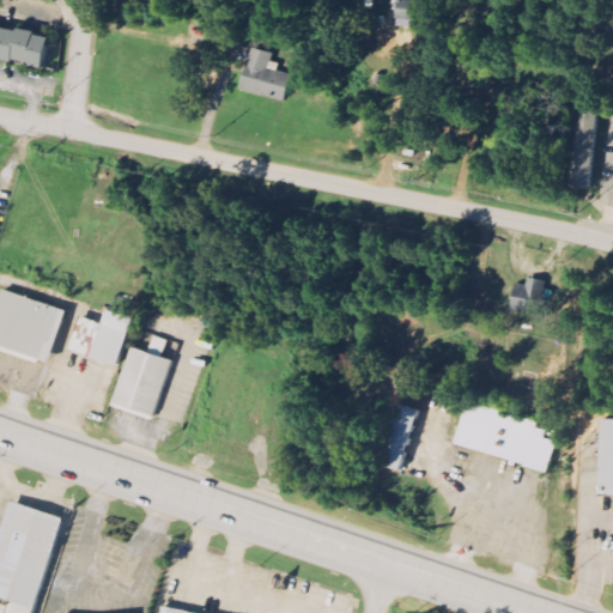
[(416,28),(417,1),(395,0),(395,26),(416,28)]
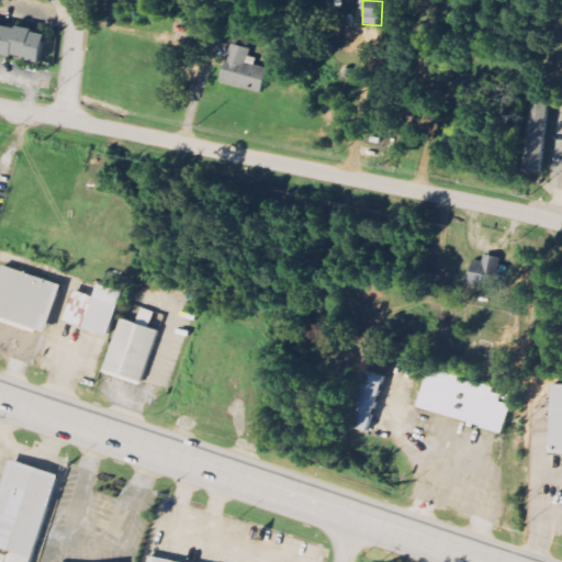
[(0,53),(41,60),(45,32),(0,24),(0,53)]
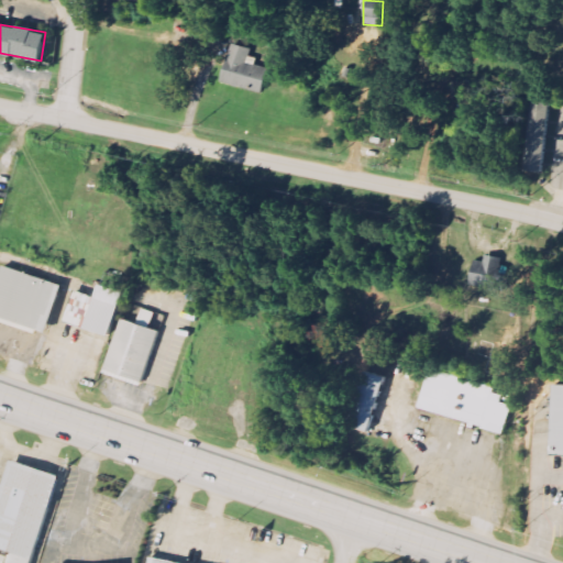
[(269,69),(247,64),(251,50),(231,44),(221,83),(263,94),(269,69)]
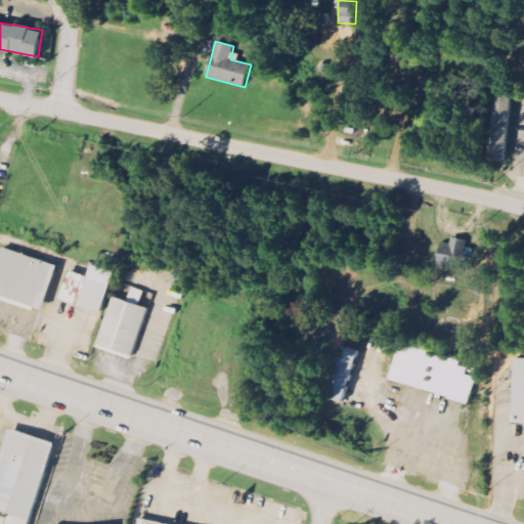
[(507,162),(510,94),(494,93),(491,161),(507,162)]
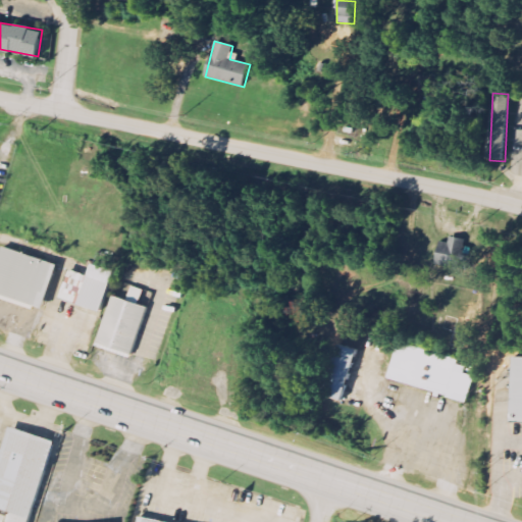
[(449,243),(439,242),(435,265),(467,270),(471,249),(464,248),(465,240),(450,238),(449,243)]
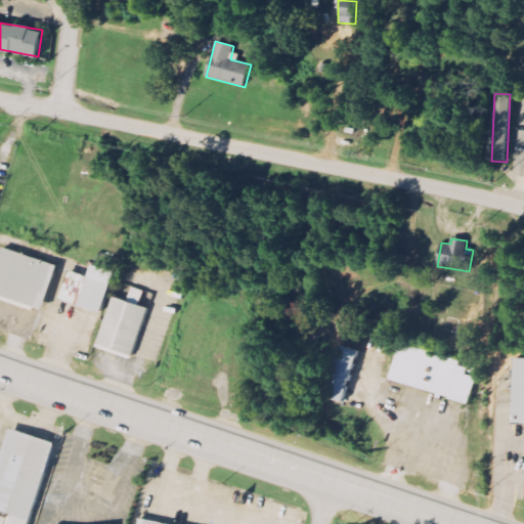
[(57,263),(0,248),(0,300),(45,311),(57,263)]
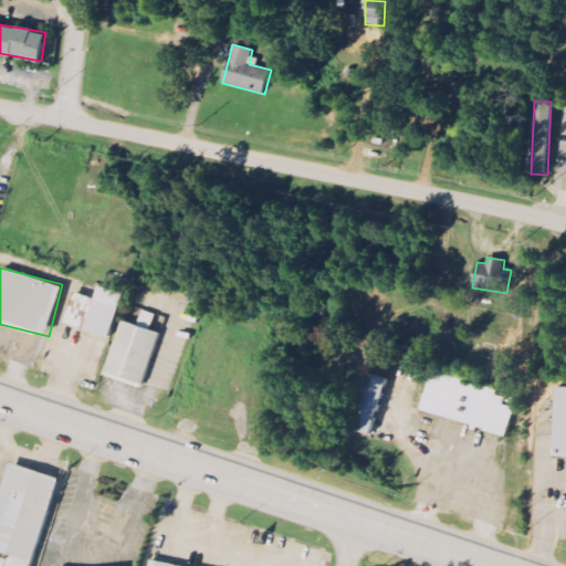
[(73,292),(65,325),(115,336),(125,292),(100,286),(97,297),(73,292)]
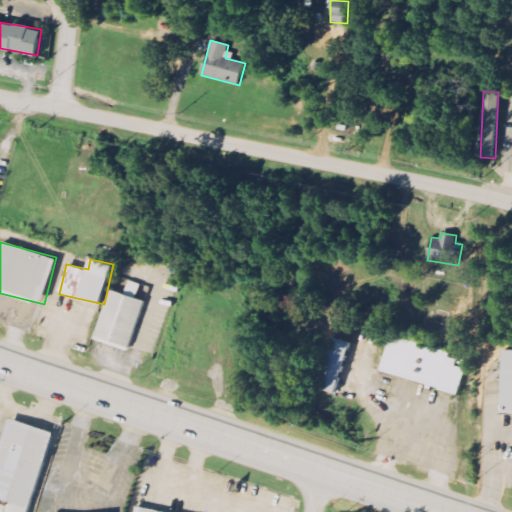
[(94,340),(129,351),(144,300),(136,298),(140,284),(129,281),(125,294),(109,289),(94,340)]
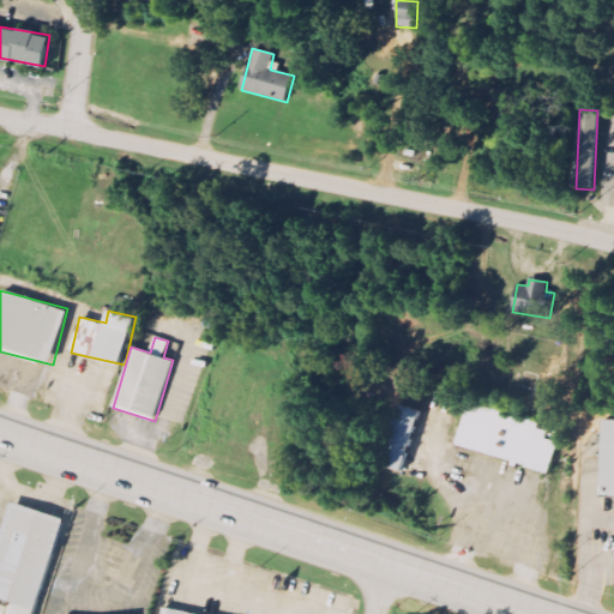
[(456,446),(528,464),(539,422),(468,403),(456,446)]
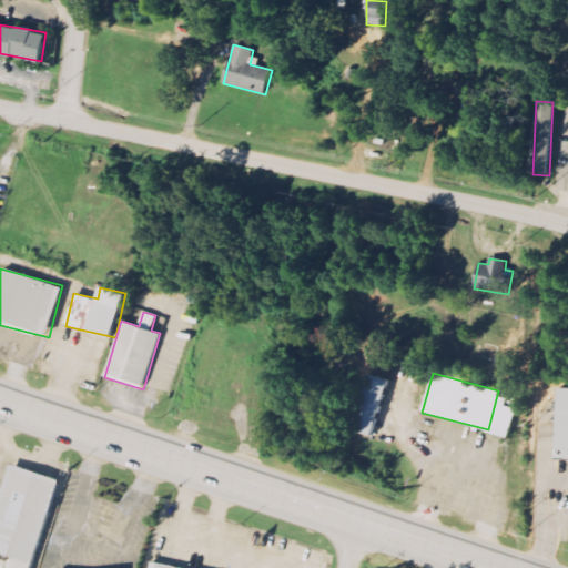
[(375,435),(387,378),(366,374),(354,429),(375,435)]
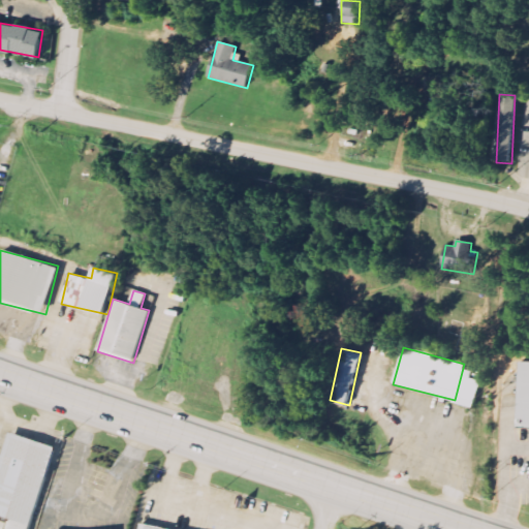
[(528,361),(519,361),(517,426),(528,426),(528,361)]
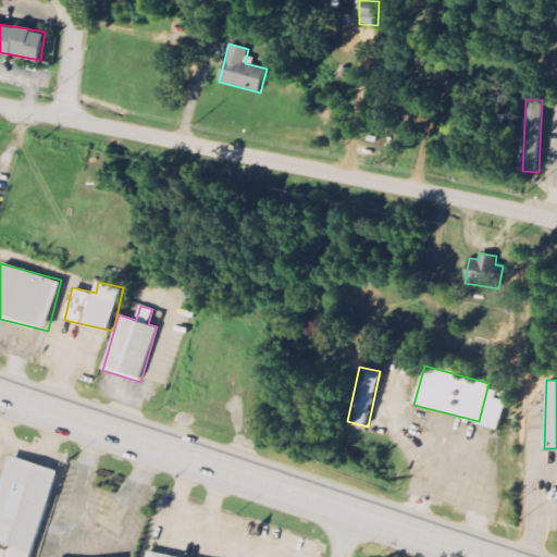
[(32,556),(57,469),(8,456),(0,483),(0,543),(11,546),(8,556),(32,556)]
